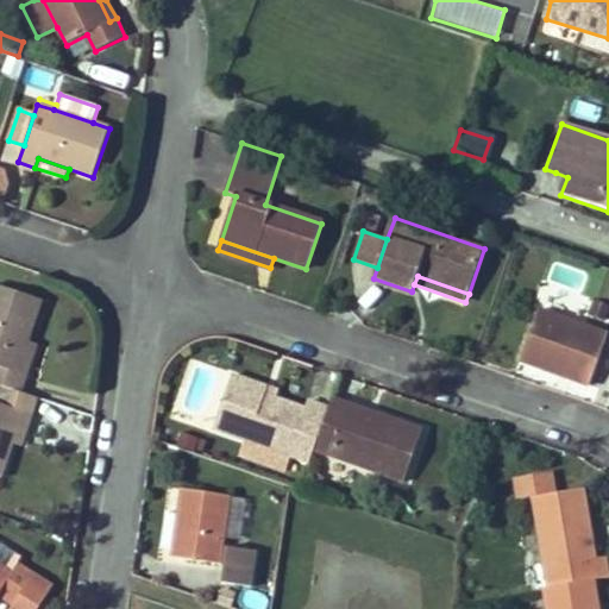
[(0,385),(22,393),(27,376),(18,374),(29,343),(43,301),(0,286),(0,385)]
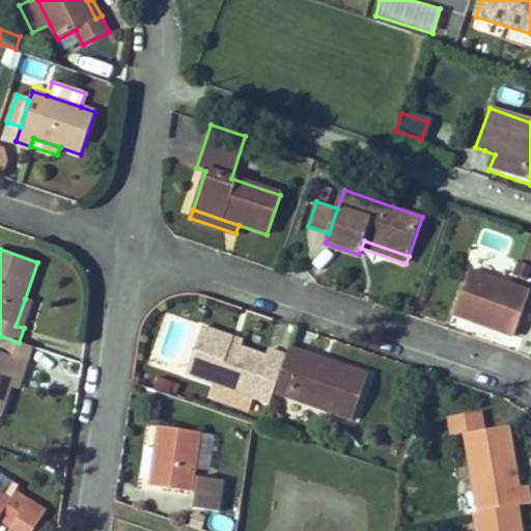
[(530,291),(470,270),(453,314),(513,336),(530,291)]
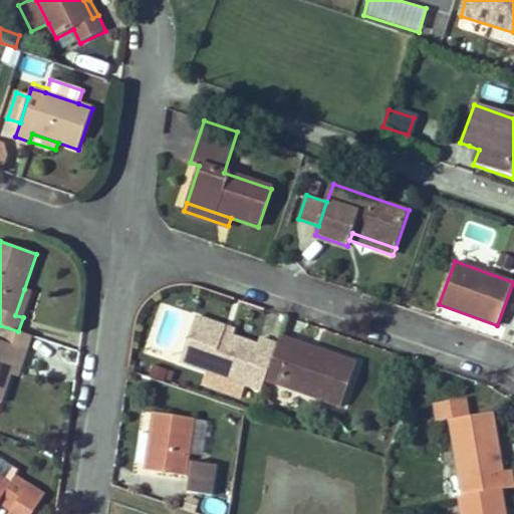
[(31,292),(24,289),(15,315),(23,317),(31,292)]
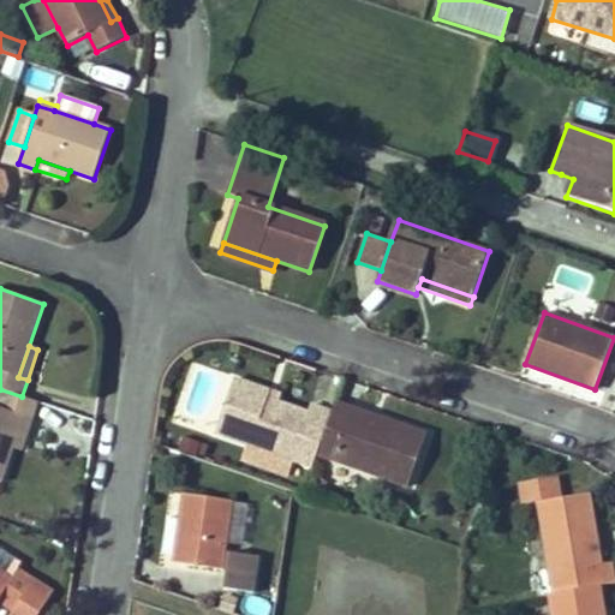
[(317,455),(332,413),(310,406),(308,415),(278,404),(267,400),(269,392),(233,380),(215,433),(254,446),(294,460),(314,466),(317,455)]
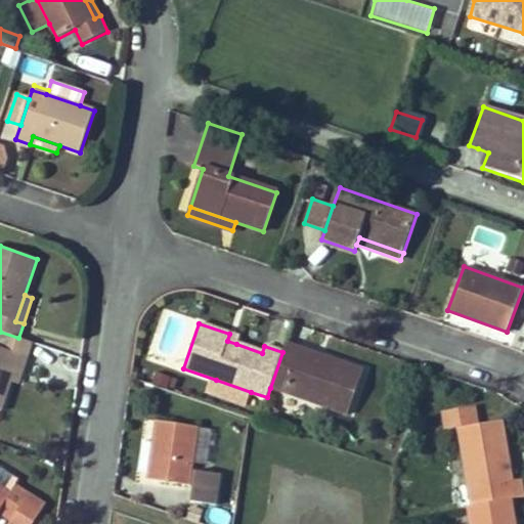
[(28,358),(33,343),(18,338),(0,332),(0,409),(1,410),(10,382),(19,355),(28,358)]
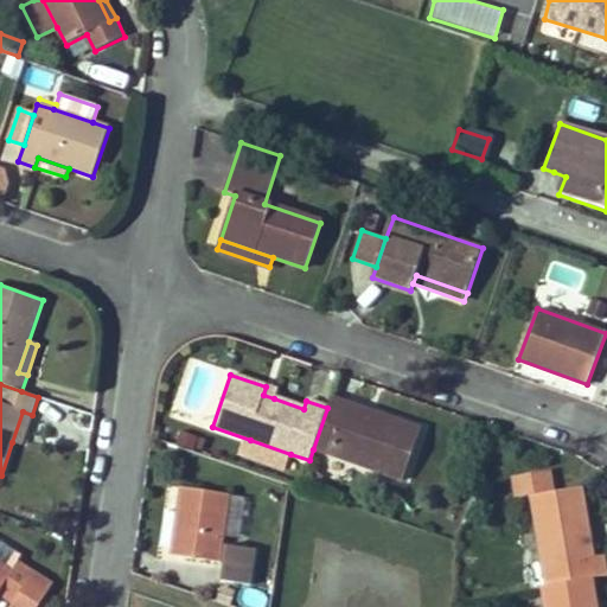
[(263,395),(274,398),(276,391),(266,387),(263,395)]
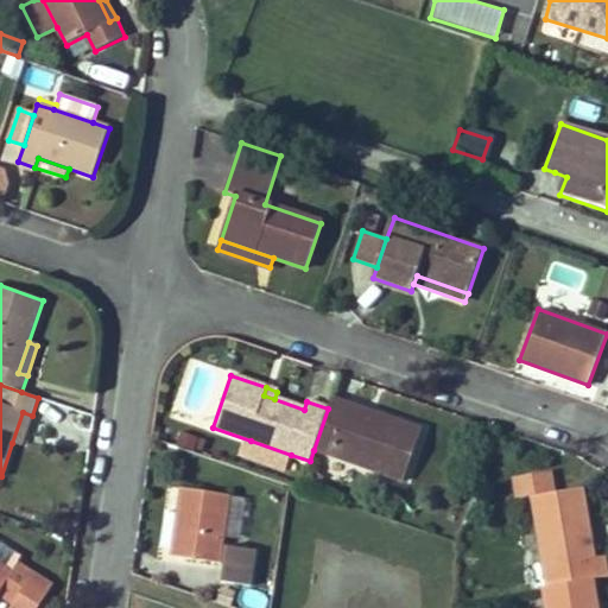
[(352,404),(333,397),(328,409),(314,450),(404,482),(422,430),(375,415),(374,418),(349,409),(352,404)]
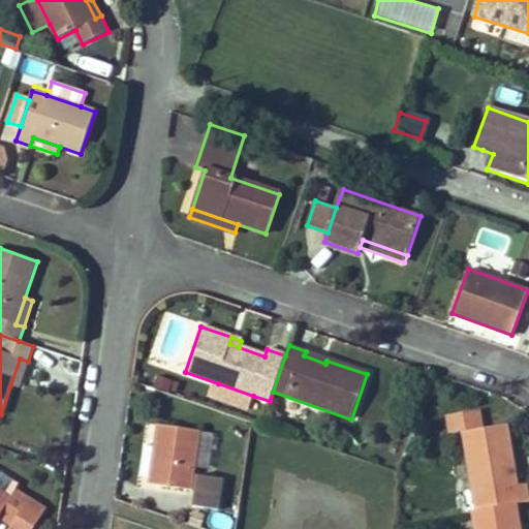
[(328,359),(306,351),(304,355),(325,364),(327,361),(328,359)]
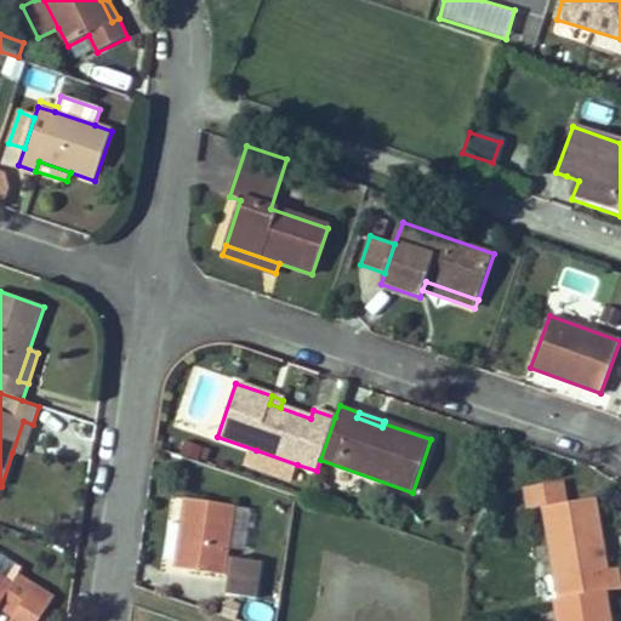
[(23,421),(12,453),(22,455),(33,425),(23,421)]
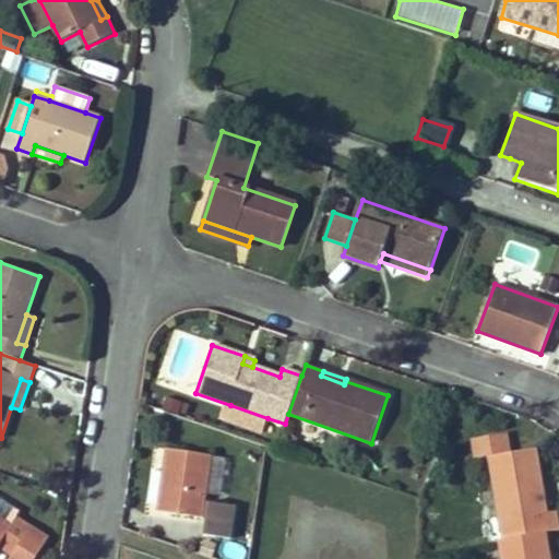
[(182,403),(167,397),(163,409),(179,415),(182,403)]
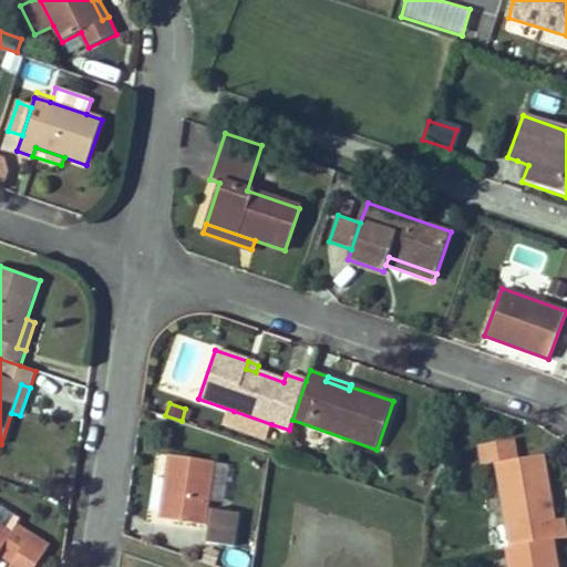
[(271,424),(234,411),(232,420),(268,432),(271,424)]
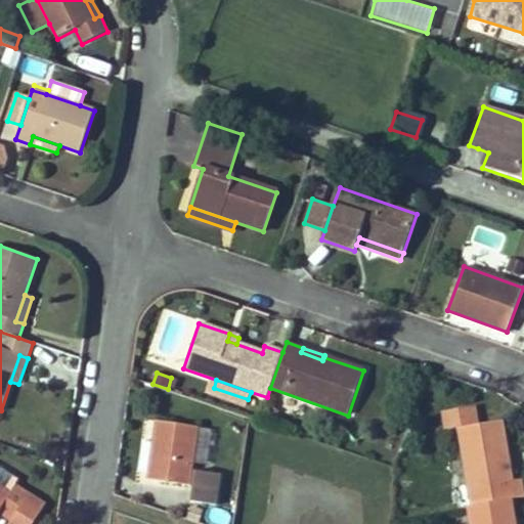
[(459,428),(472,506),(512,499),(523,497),(521,479),(512,480),(510,465),(507,465),(506,456),(508,456),(501,421),(478,425),(474,406),(443,411),(446,430),(459,428)]
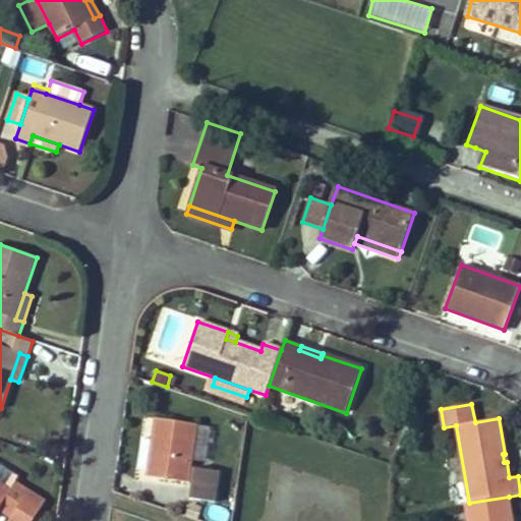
[(155,418),(147,477),(189,483),(198,425),(155,418)]
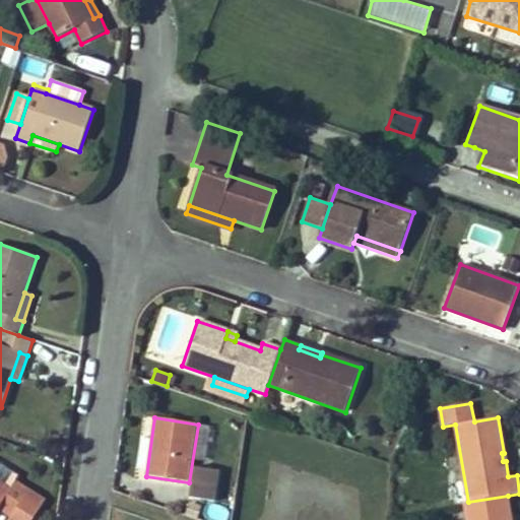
[(0,463),(0,481),(10,489),(15,481),(19,475),(0,463)]
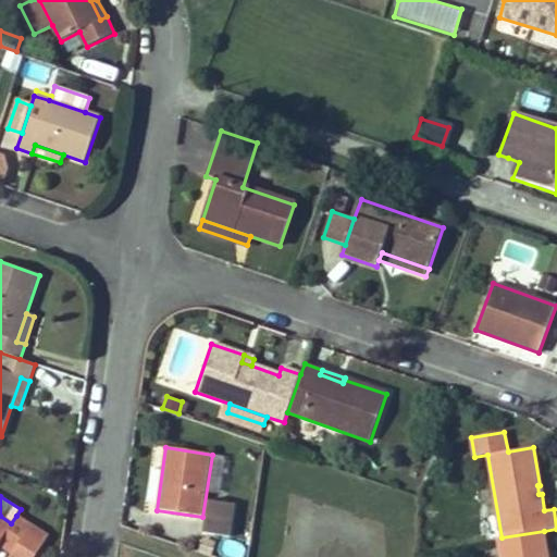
[(203,534),(231,537),(235,506),(208,502),(203,534)]
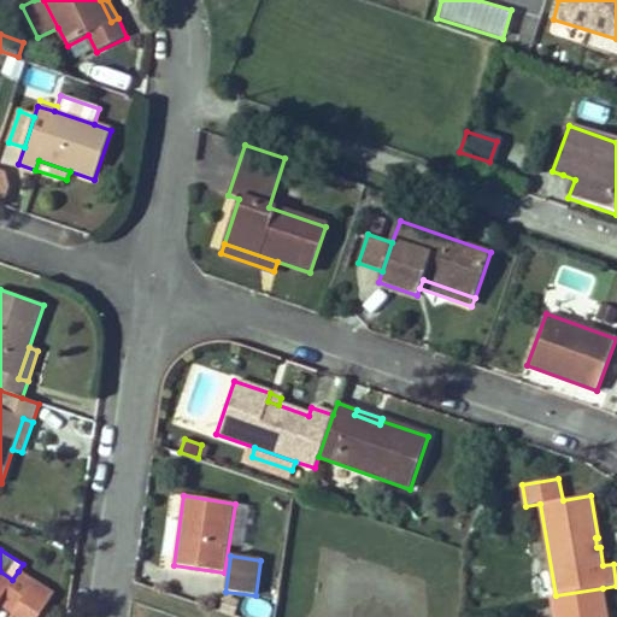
[(12,580),(0,571),(0,605),(12,613),(10,616),(39,616),(54,594),(18,571),(12,580)]
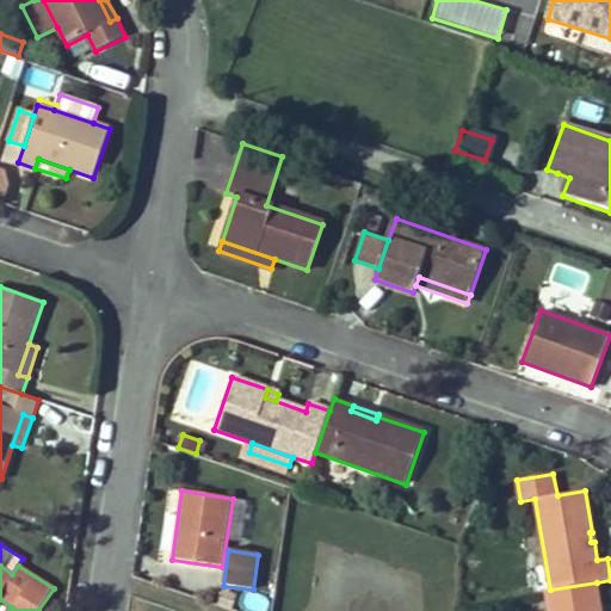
[(600,610),(597,582),(550,590),(545,591),(548,610),(600,610)]
